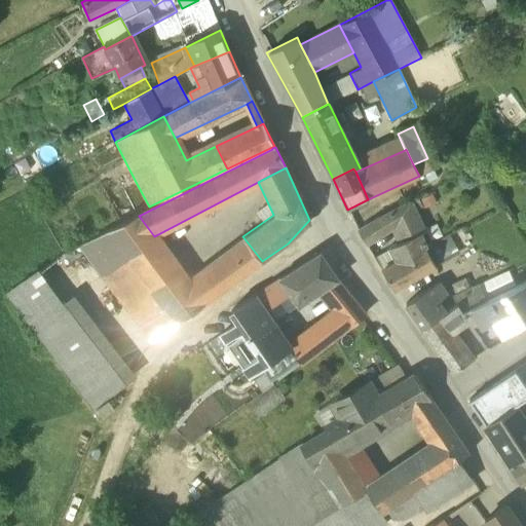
[(421,211),(418,202),(409,207),(412,215),(421,211)]
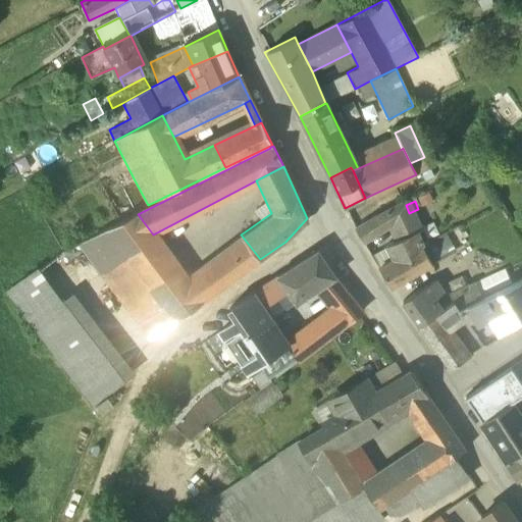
[(409,213),(406,205),(389,213),(395,226),(401,243),(419,235),(409,213)]
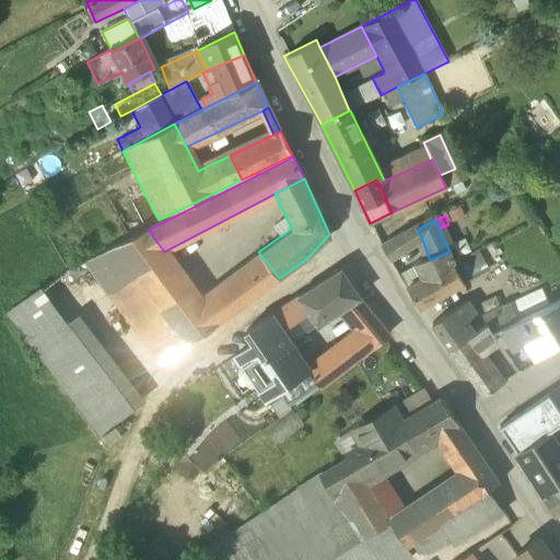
[(418,229),(381,247),(391,263),(416,245),(423,243),(418,229)]
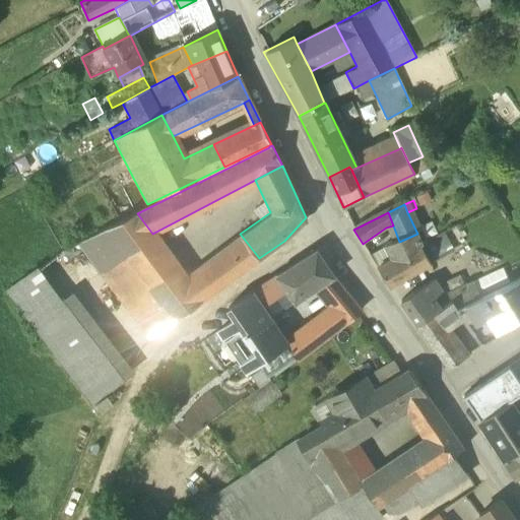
[(206,297),(188,272),(152,234),(137,213),(75,244),(98,272),(147,336),(176,318),(206,297)]
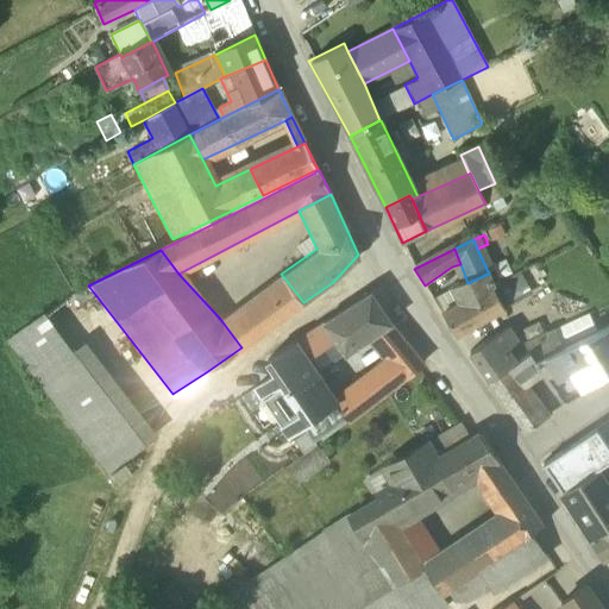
[(522,272),(493,289),(504,311),(533,294),(522,272)]
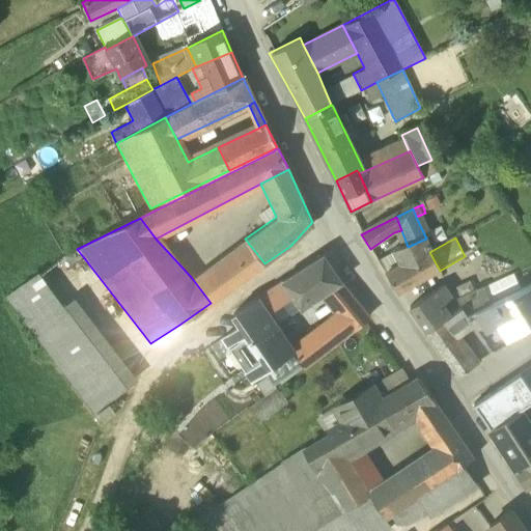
[(264,263),(245,239),(192,278),(211,303),(264,263)]
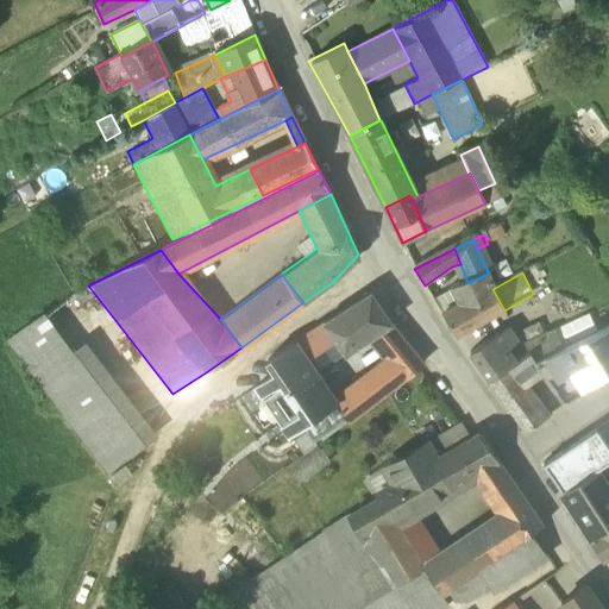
[(468,283),(453,290),(459,309),(444,315),(456,337),(504,311),(493,289),(489,278),(490,277),(489,274),(468,283)]
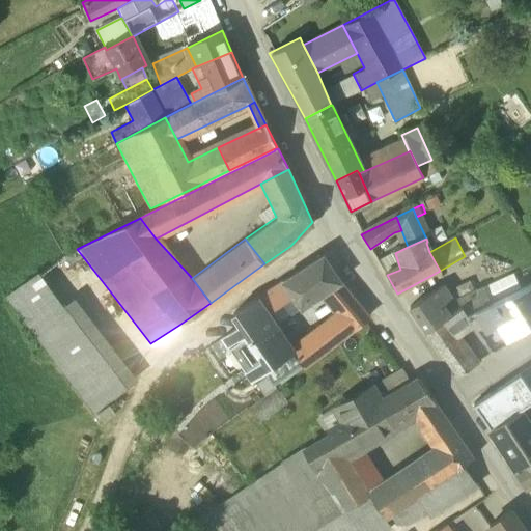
[(85,289),(100,278),(77,249),(63,255),(61,257),(85,289)]
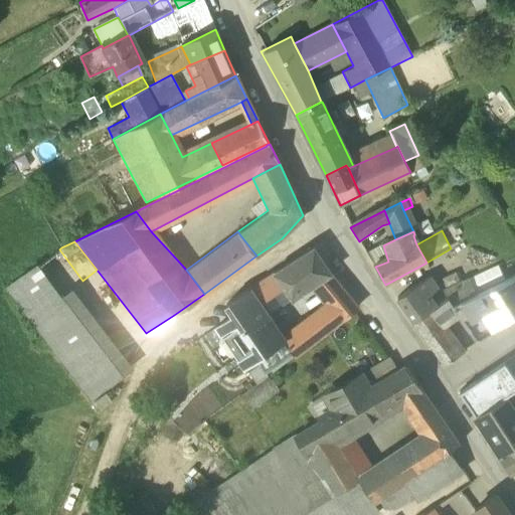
[(314,248),(274,274),(286,290),(307,274),(331,305),(343,321),(361,307),(314,248)]
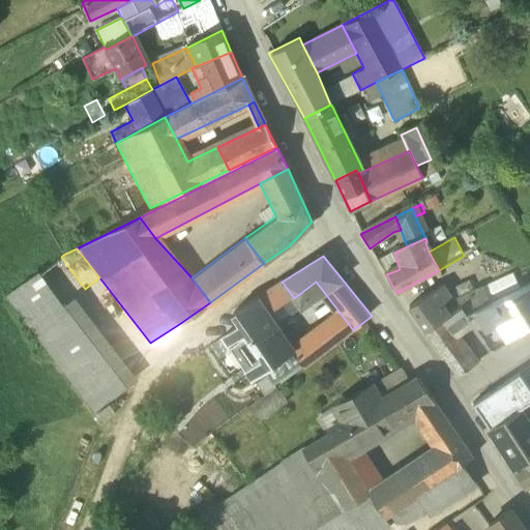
[(37,270),(4,295),(93,411),(126,386),(37,270)]
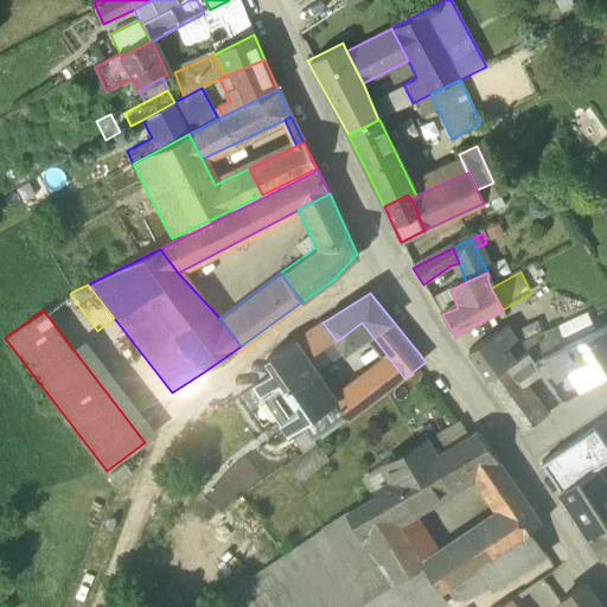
[(337,342),(323,323),(295,340),(310,362),(337,342)]
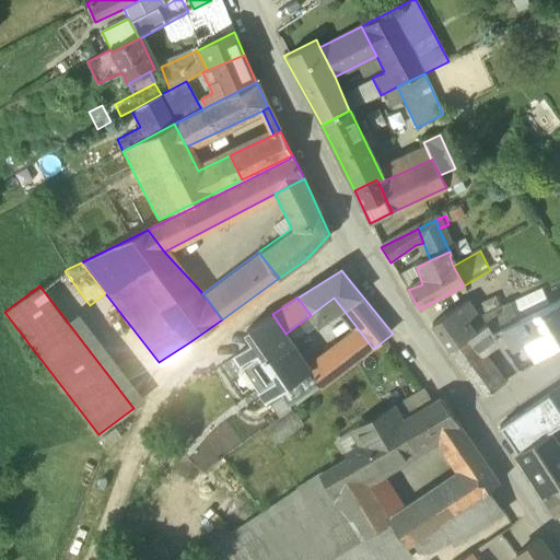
[(452,351),(477,331),(468,319),(478,312),(469,300),(432,325),(452,351)]
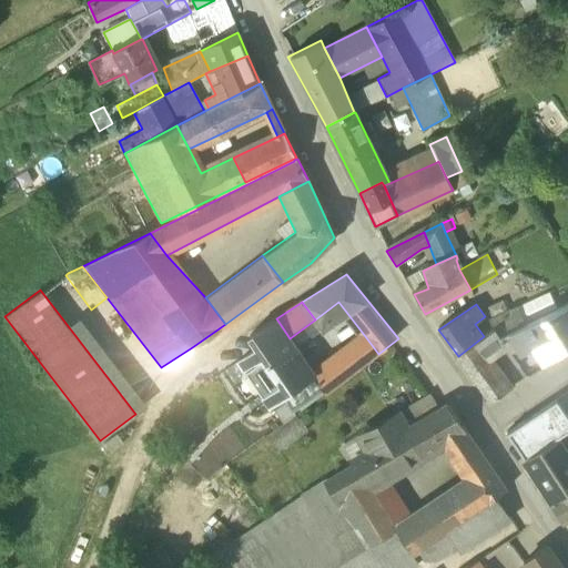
[(567,305),(509,333),(520,352),(533,343),(543,359),(557,350),(559,353),(567,347),(567,305)]
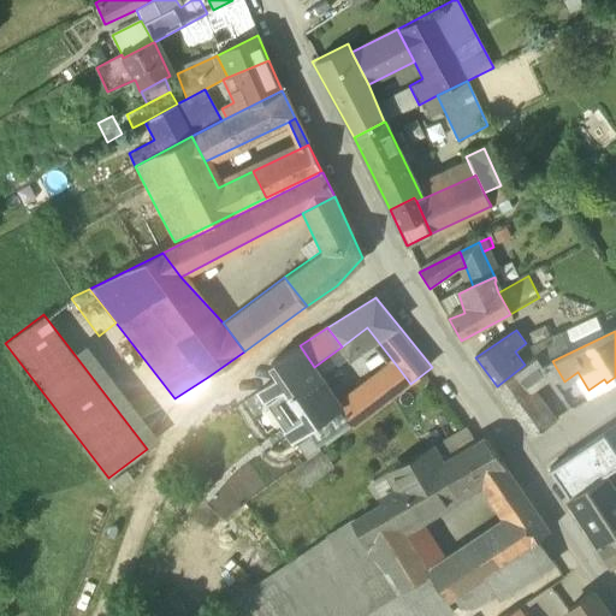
[(529,347),(534,359),(535,357),(543,366),(551,361),(570,353),(561,332),(529,347)]
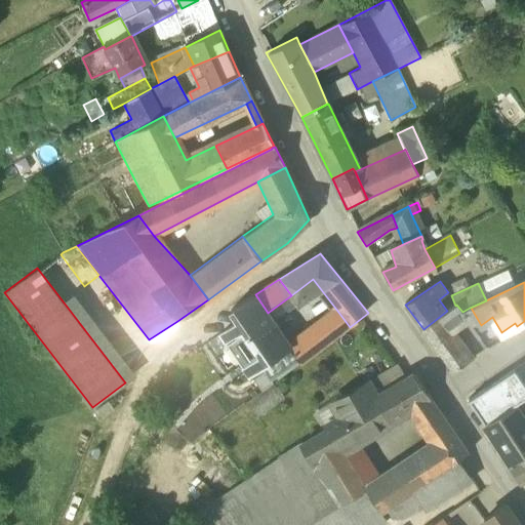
[(255,294),(231,311),(244,331),(247,336),(253,346),(247,351),(267,376),(271,384),(301,361),(291,346),(268,313),(255,294)]
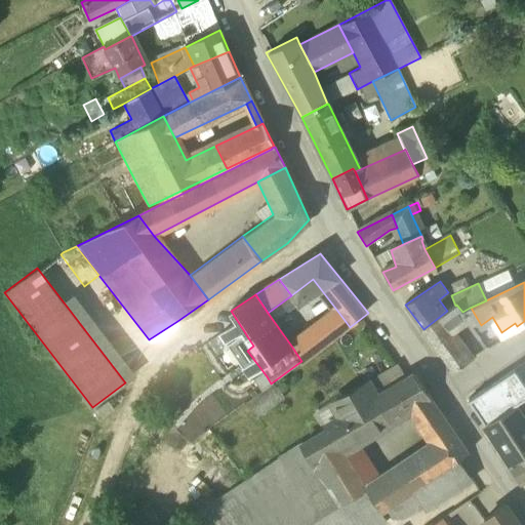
[(455,306),(447,311),(423,329),(452,371),(475,358),(456,330),(476,317),(470,308),(462,312),(456,305),(455,306)]
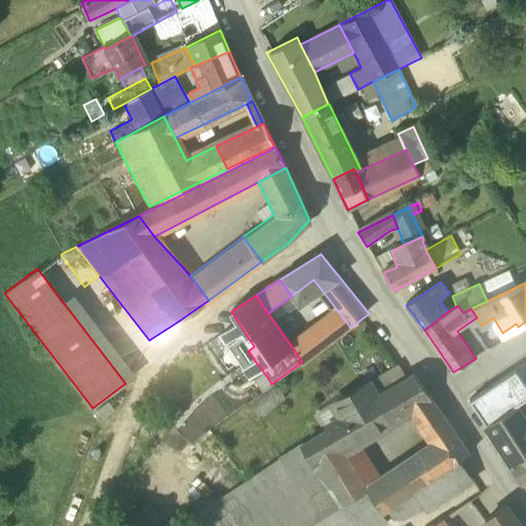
[(260,383),(267,377),(248,351),(254,346),(248,337),(245,332),(231,311),(217,323),(260,383)]
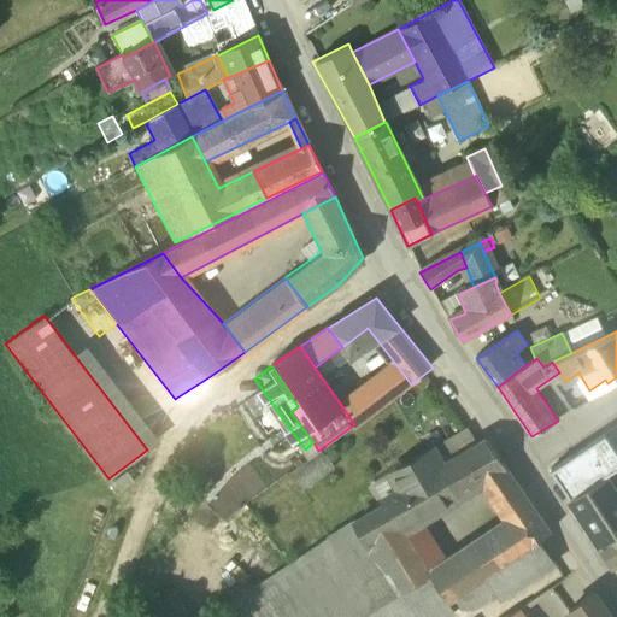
[(397,365),(342,406),(354,424),(411,385),(397,365)]
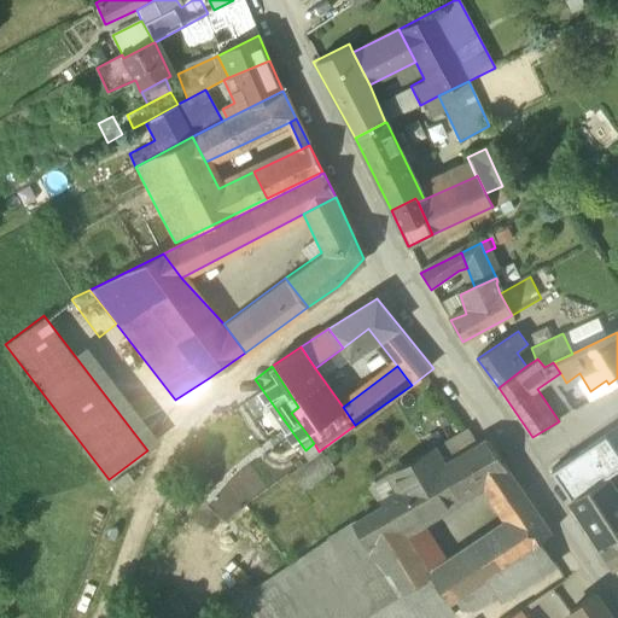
[(467,427),(435,444),(447,465),(478,447),(467,427)]
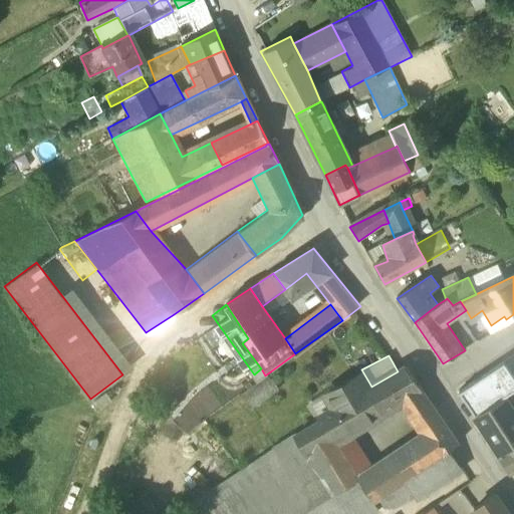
[(513,357),(513,356),(459,394),(475,417),(490,407),(490,406),(502,399),(497,391),(513,378),(513,357)]
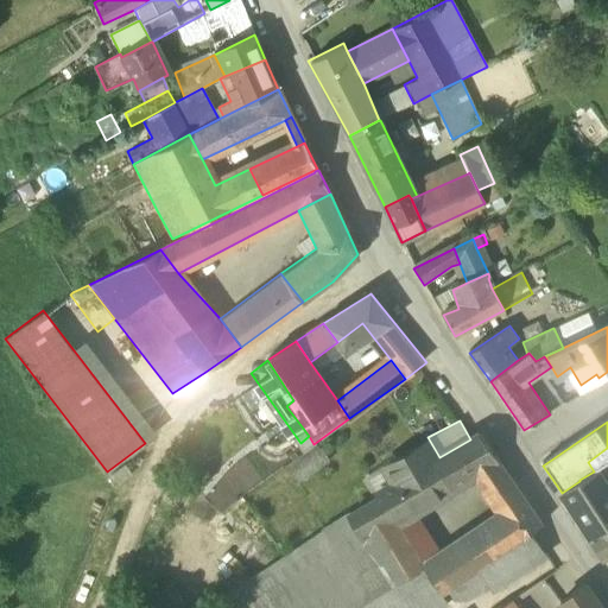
[(435,460),(393,483),(412,513),(476,476),(488,495),(512,481),(480,434),(470,439),(439,457),(435,460)]
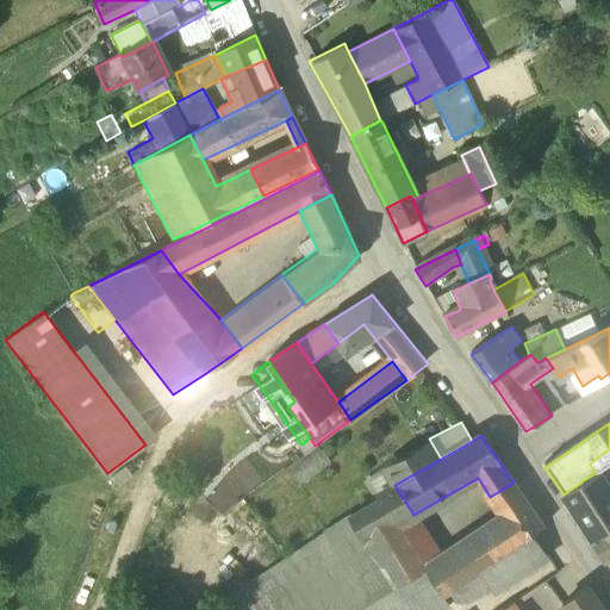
[(390,487),(394,485),(387,471),(428,447),(436,461),(441,459),(429,439),(378,468),(390,487)]
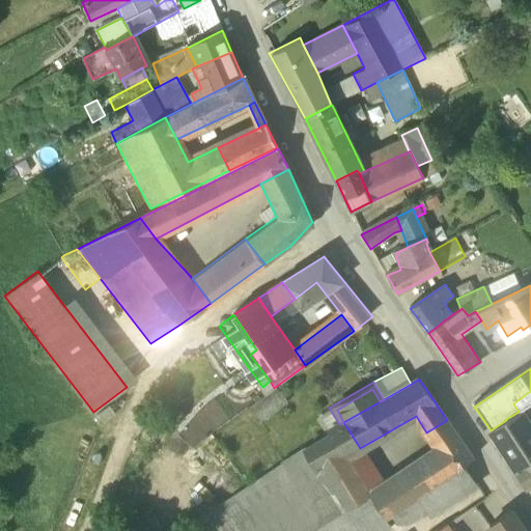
[(287,403),(274,388),(249,408),(261,424),(287,403)]
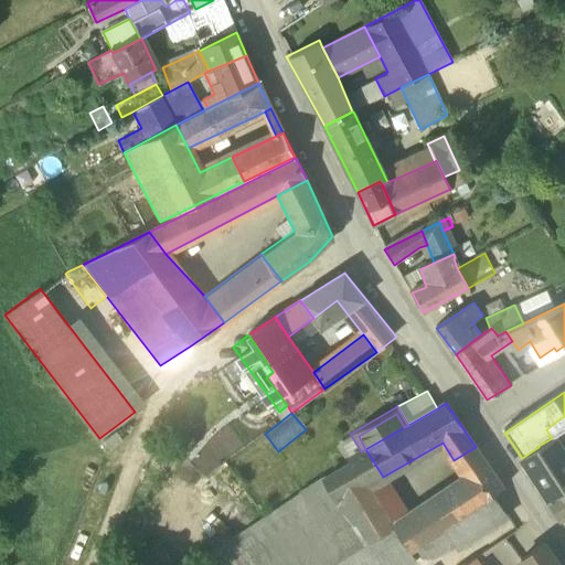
[(396,414),(359,436),(365,449),(404,427),(396,414)]
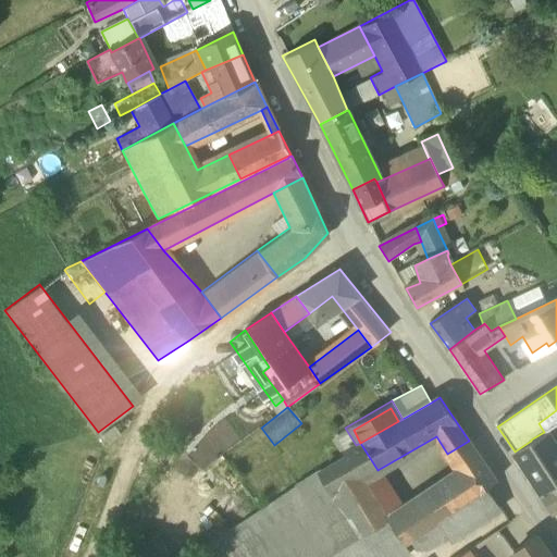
[(121,435),(114,426),(102,436),(109,445),(121,435)]
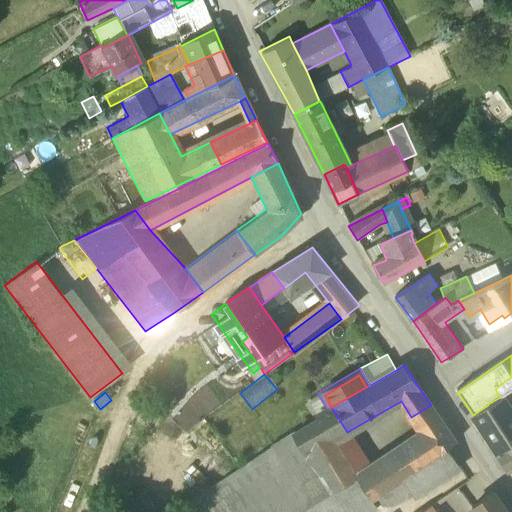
[(303,402),(315,422),(321,418),(319,414),(327,409),(317,393),(303,402)]
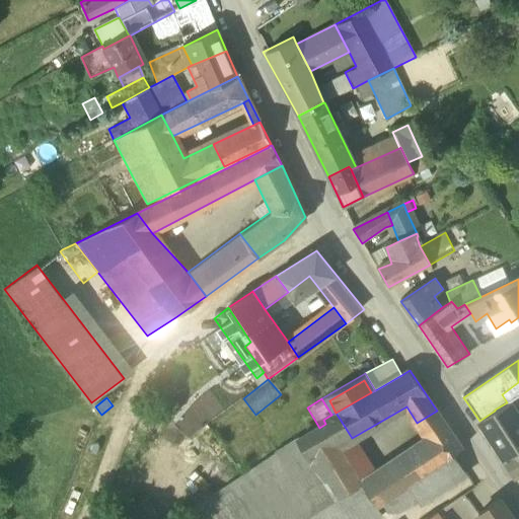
[(513,410),(510,404),(509,405),(507,402),(495,410),(495,411),(479,421),(478,421),(507,464),(517,479),(518,477),(518,409),(517,406),(513,410)]
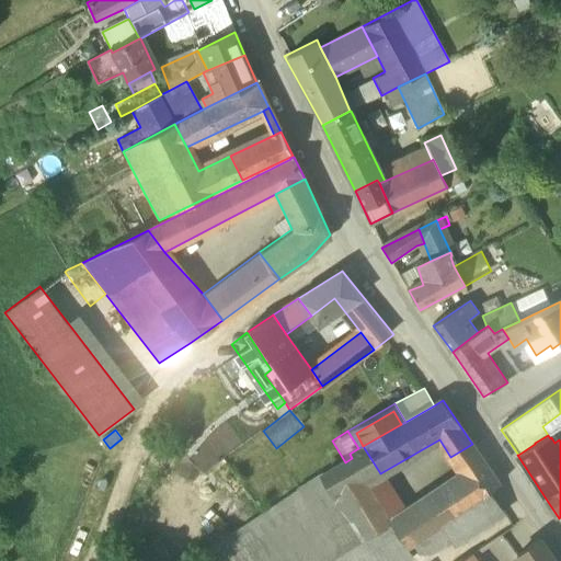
[(472,444),(450,457),(464,477),(480,501),(490,493),(500,487),(472,444)]
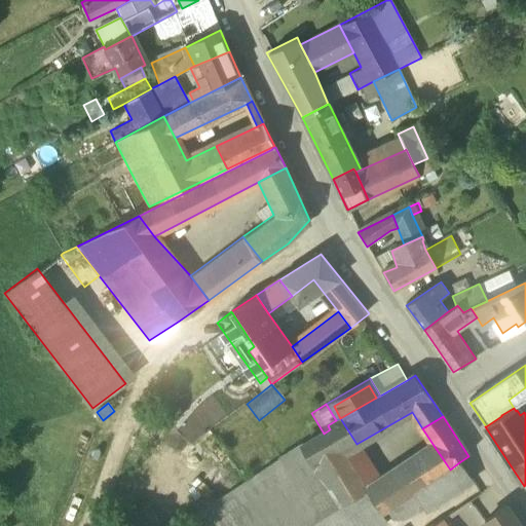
[(384,525),(387,524),(382,515),(367,492),(380,483),(357,444),(340,418),(336,420),(328,425),(330,429),(324,434),(301,447),(245,483),(192,516),(198,525),(384,525)]
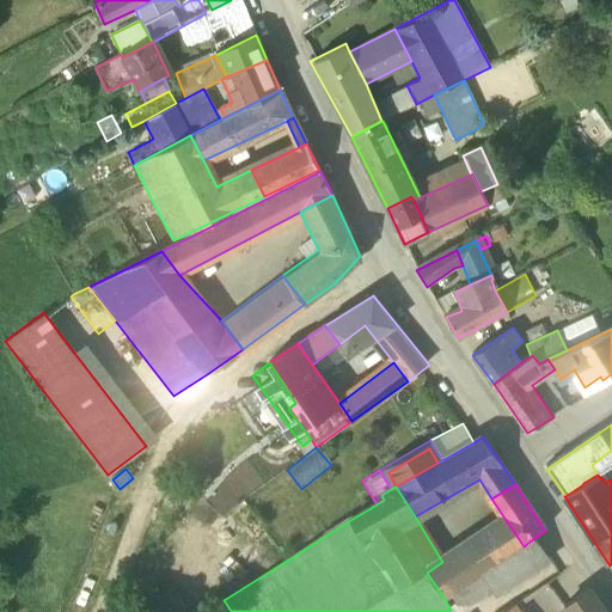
[(442,562),(427,573),(445,599),(458,591),(524,546),(506,520),(442,562)]
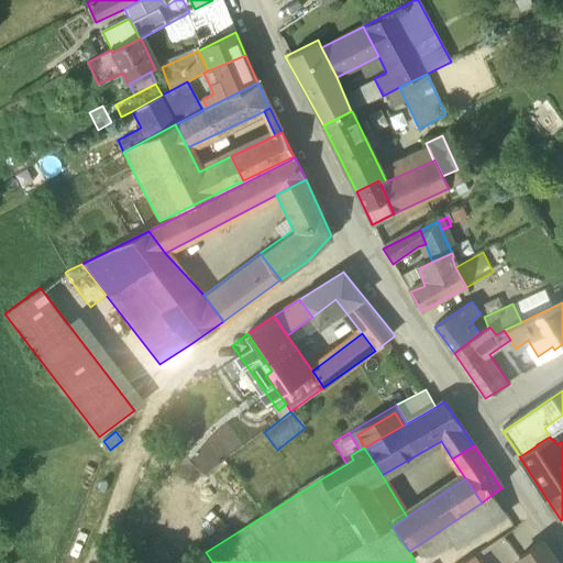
[(492,495),(482,503),(421,543),(433,560),(452,547),(455,552),(507,518),(492,495)]
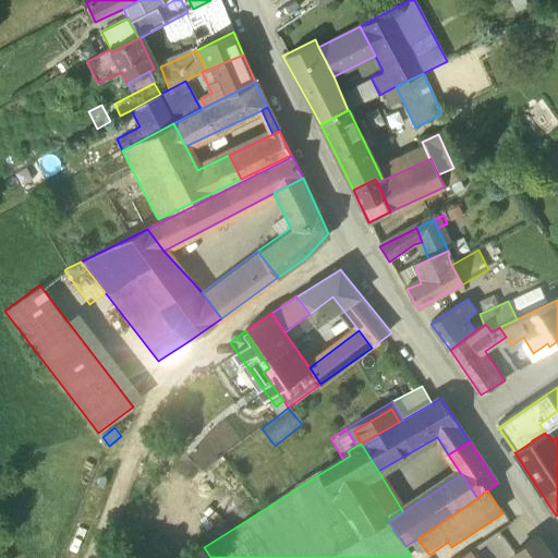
[(549,557),(537,540),(516,556),(516,557),(549,557)]
